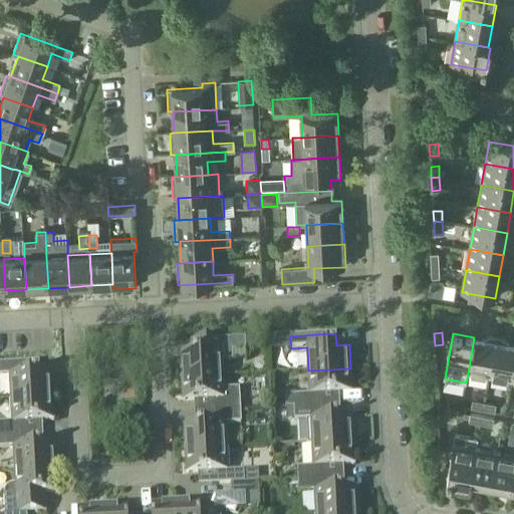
[(490,377),(497,336),(496,336),(492,336),(488,337),(484,339),(474,337),(468,373),(490,377)]
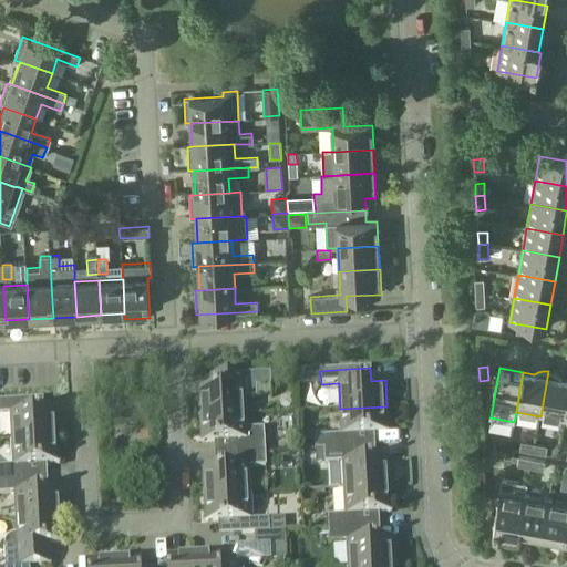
[(564,420),(566,401),(566,380),(560,379),(557,375),(554,373),(549,372),(548,371),(540,416),(564,420)]
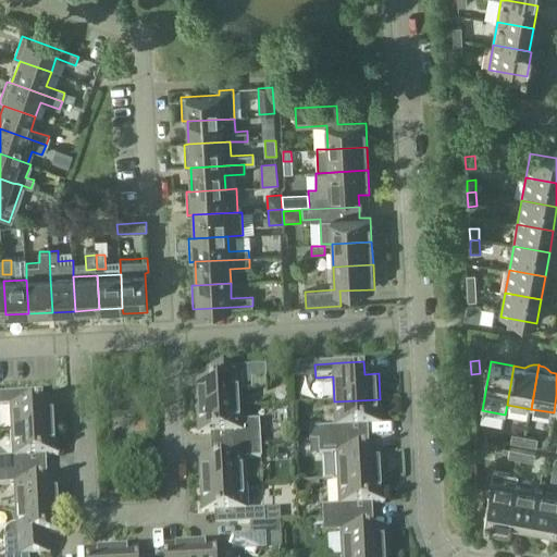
[(196,383),(197,409),(243,407),(242,391),(254,391),(254,381),(268,380),(265,367),(206,370),(207,383),(196,383)]
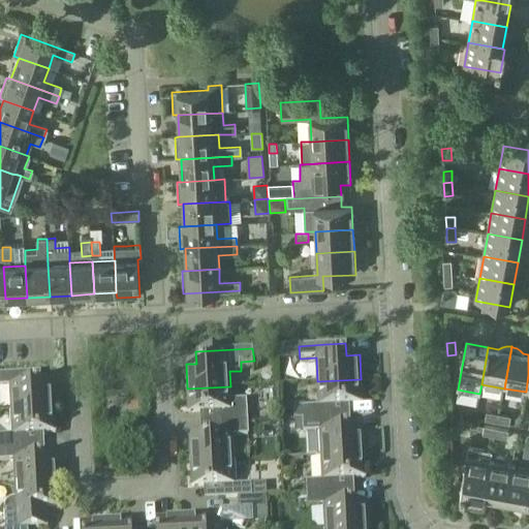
[(20,373),(0,374),(0,386),(10,386),(11,411),(55,408),(53,383),(21,385),(20,373)]
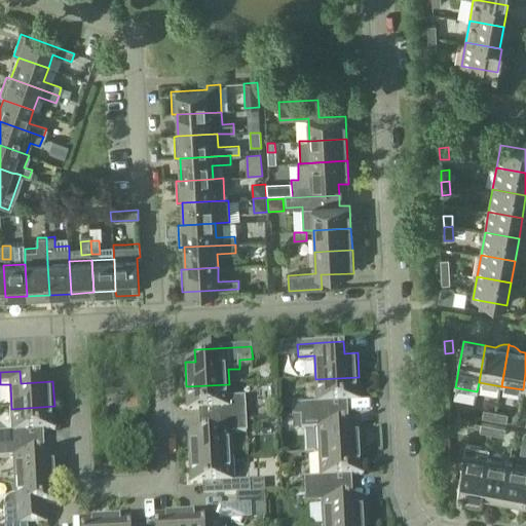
[(359,377),(315,379),(317,404),(292,405),(293,418),(301,417),(347,415),(346,403),(360,402),(359,377)]
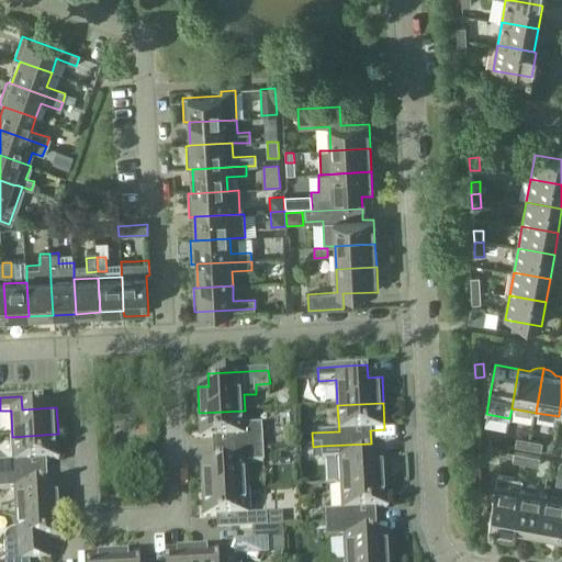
[(245,411),(199,413),(200,439),(212,439),(213,452),(263,449),(262,426),(246,426),(245,411)]
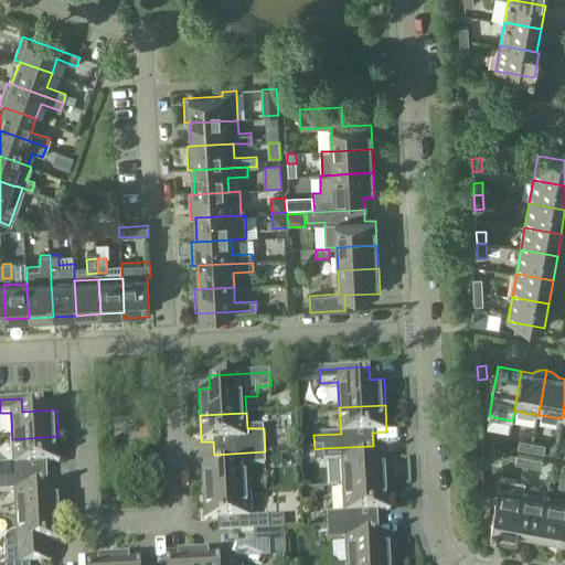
[(60,462),(59,436),(12,439),(14,466),(0,466),(0,479),(38,477),(36,464),(60,462)]
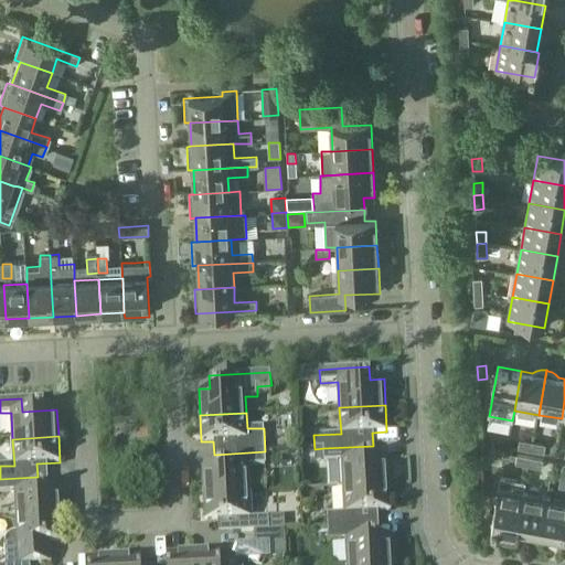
[(532,451),(533,443),(520,440),(518,448),(532,451)]
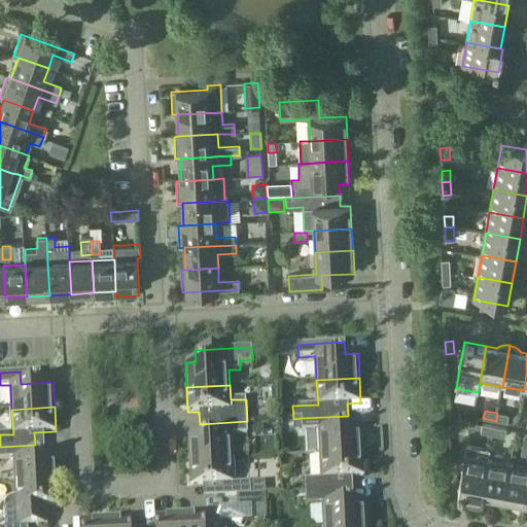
[(497,413),(496,421),(507,423),(508,415),(497,413)]
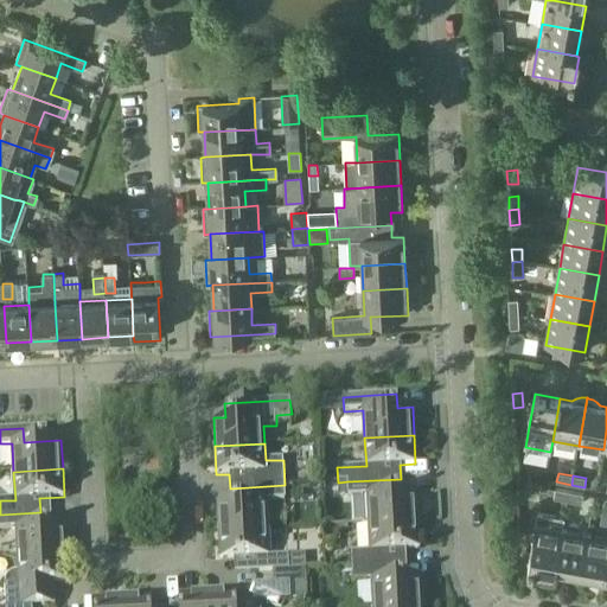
[(401,479),(347,481),(349,497),(368,496),(369,523),(419,521),(416,492),(401,493),(401,479)]
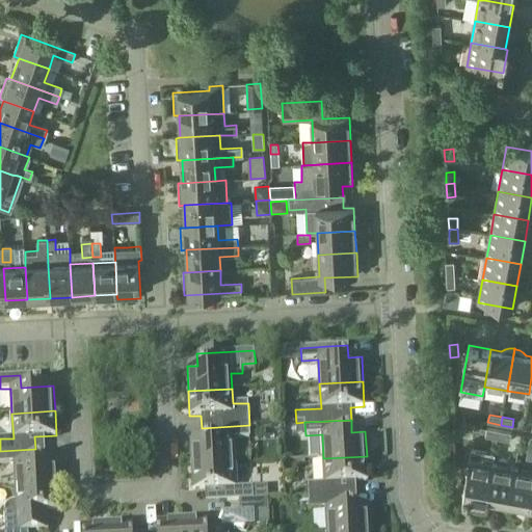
[(249,425),(202,428),(202,441),(191,441),(192,466),(236,463),(234,440),(250,439),(249,425)]
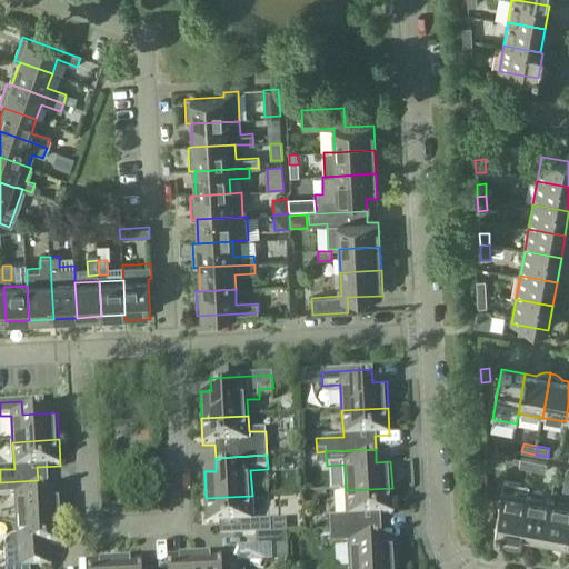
[(532,470),(533,460),(520,458),(519,467),(532,470)]
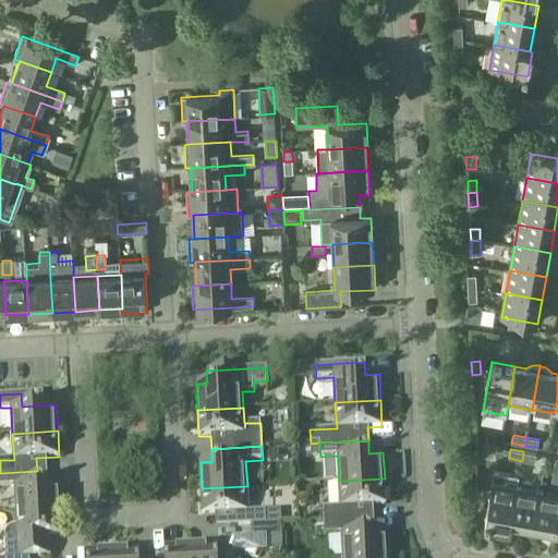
[(523,451),(522,461),(534,463),(535,453),(523,451)]
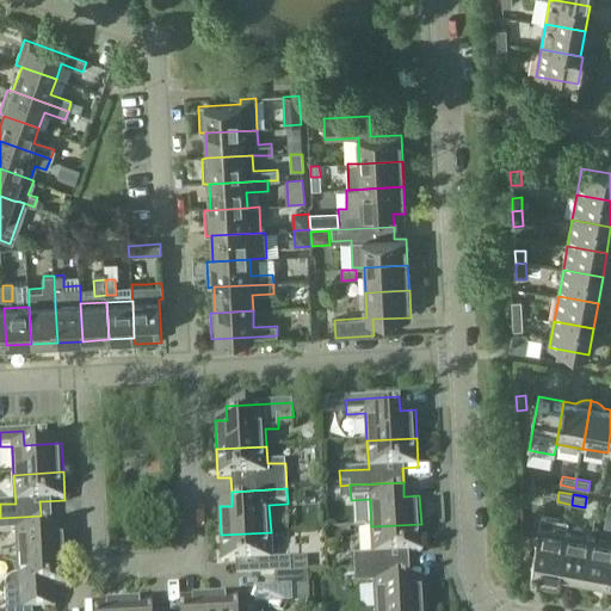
[(41,516),(0,518),(0,532),(17,532),(18,560),(68,557),(66,529),(41,530),(41,516)]
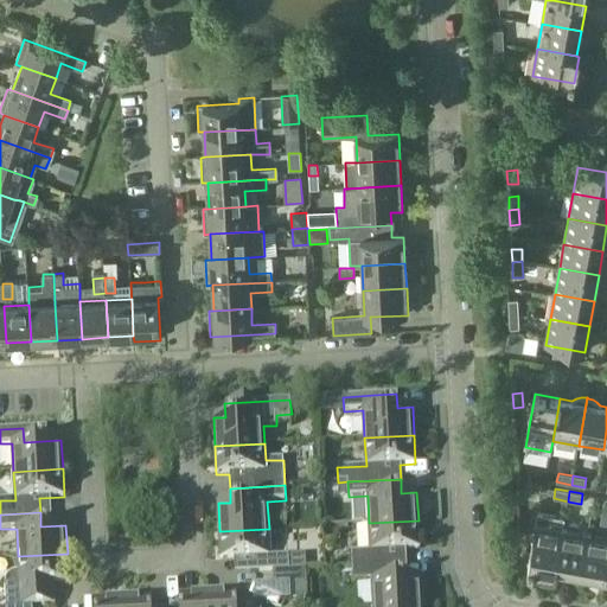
[(564,521),(538,515),(529,568),(555,573),(562,531),(564,521)]
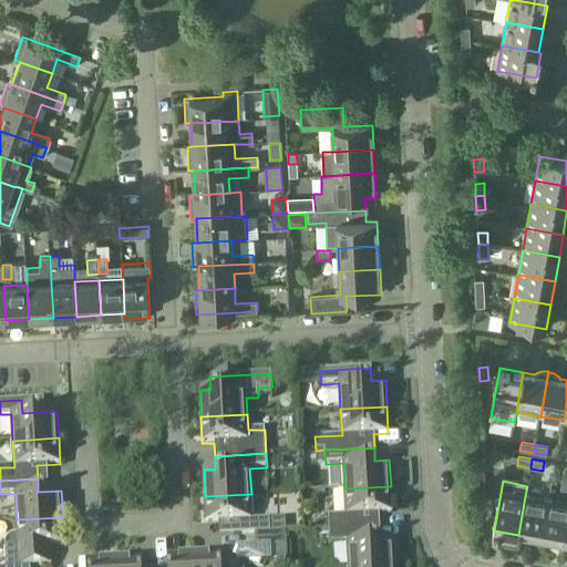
[(391,486),(344,490),(347,515),(328,516),(328,529),(379,527),(378,514),(392,513),(391,486)]
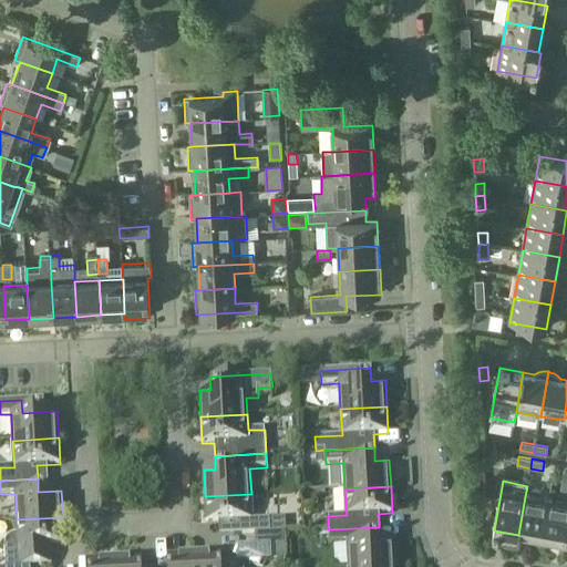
[(253,521),(251,494),(205,496),(206,523),(218,523),(218,536),(255,534),(271,533),(270,519),(253,521)]
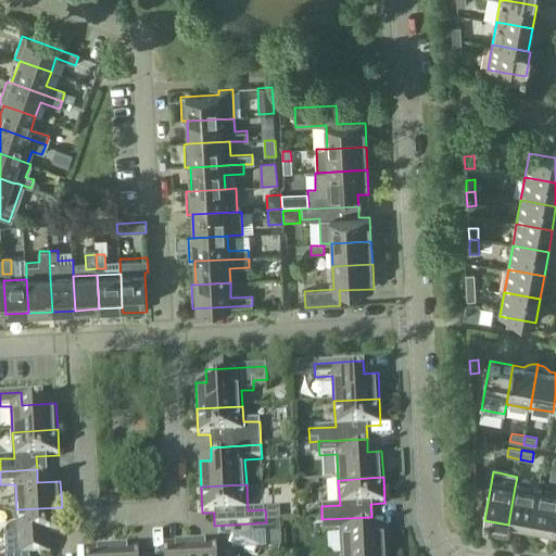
[(538,491),(515,487),(509,522),(530,526),(538,491)]
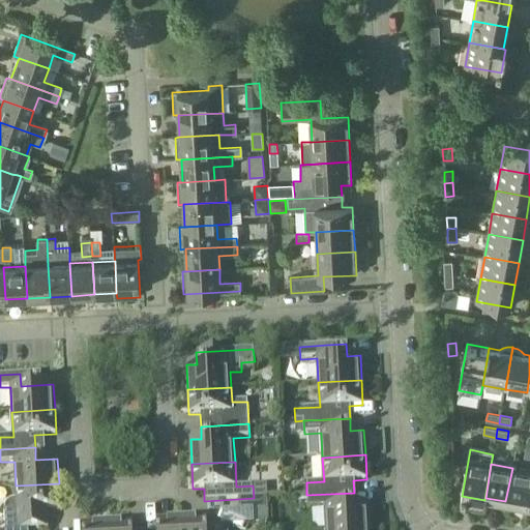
[(453,470),(451,481),(458,482),(460,483),(463,467),(453,466),(453,470)]
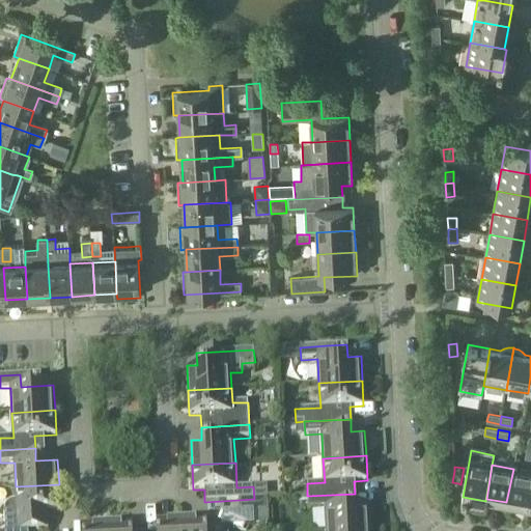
[(530,498),(530,471),(513,469),(507,502),(529,506),(530,498)]
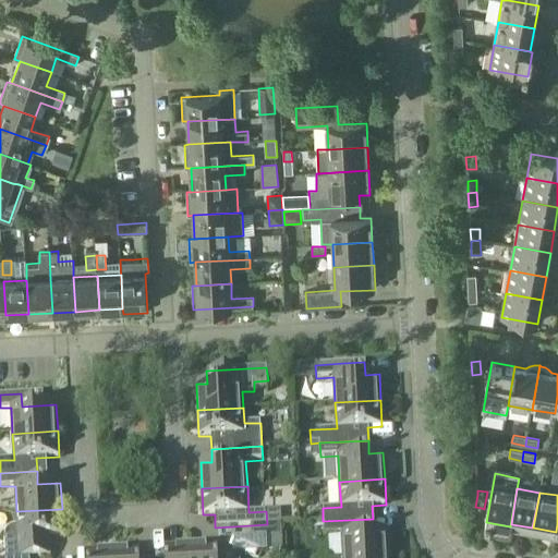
[(62,509),(16,511),(17,537),(4,538),(5,557),(29,557),(31,556),(50,556),(50,536),(63,535),(62,509)]
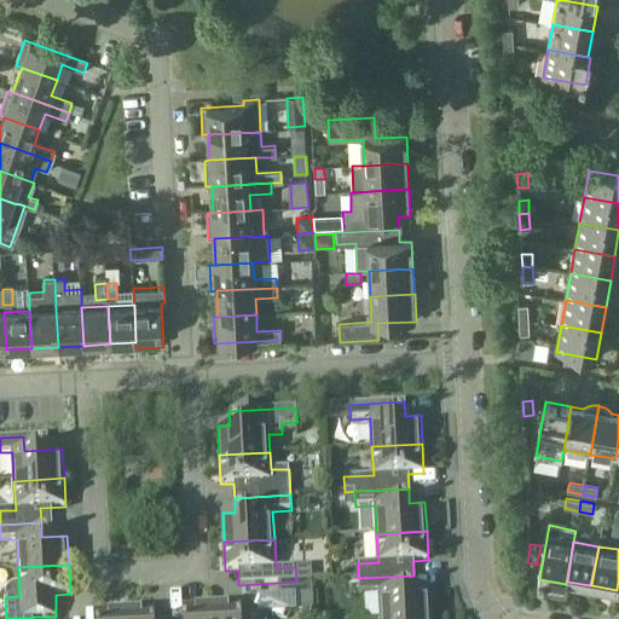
[(414,590),(414,576),(358,578),(359,593),(380,591),(381,618),(409,618),(432,618),(429,589),(414,590)]
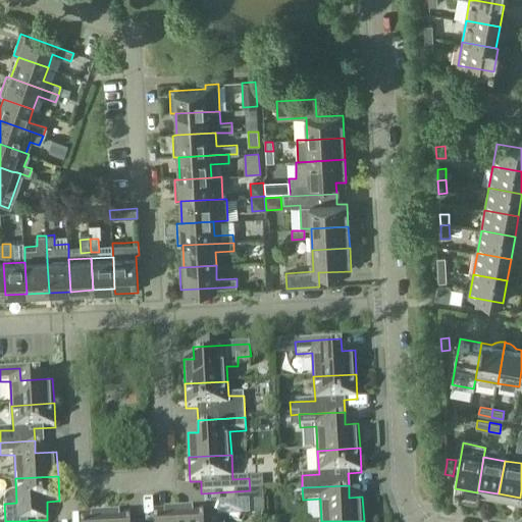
[(250,490),(235,491),(236,504),(250,503),(251,515),(265,514),(264,502),(263,489),(250,490)]
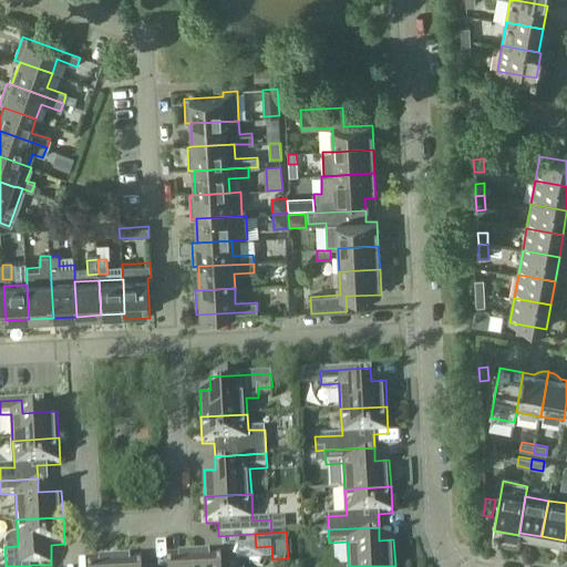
[(222,554),(195,555),(195,566),(241,566),(241,564),(222,565),(222,554)]
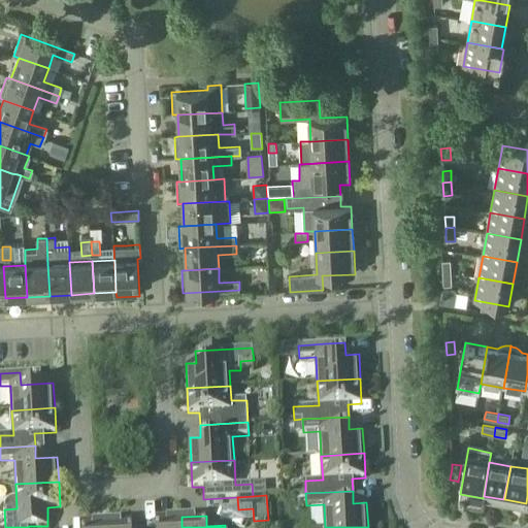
[(182,527),(182,517),(157,518),(157,527),(182,527)]
